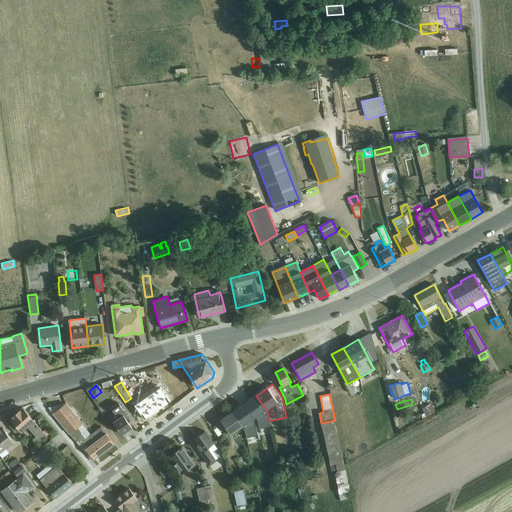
[(122,435),(132,428),(128,423),(131,421),(118,403),(111,408),(118,418),(113,422),(122,435)]
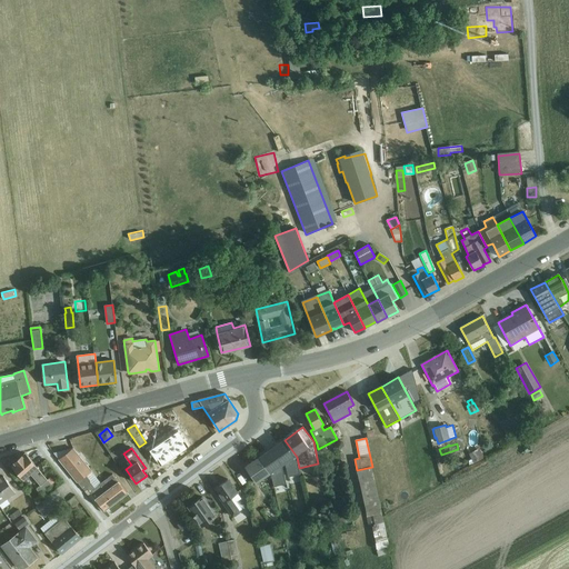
[(479,448),(469,453),(471,459),(469,461),(469,466),(485,458),(479,448)]
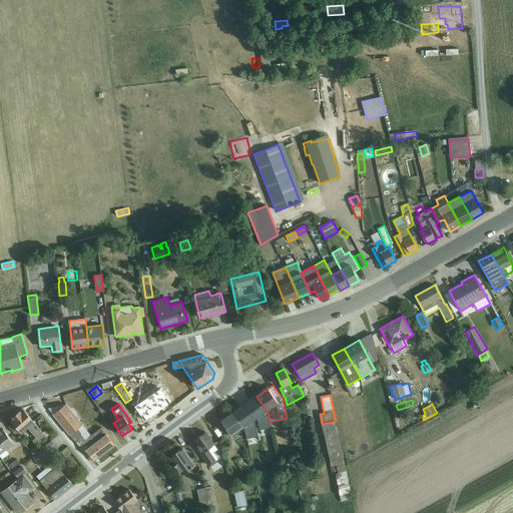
[(66,405),(53,415),(76,443),(79,442),(94,461),(114,445),(101,429),(85,440),(77,430),(82,425),(66,405)]
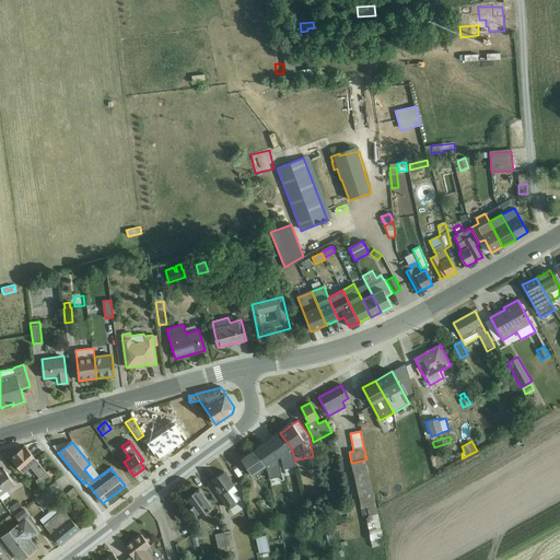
[(50,477),(24,446),(12,458),(24,473),(31,467),(39,478),(36,481),(39,486),(50,477)]
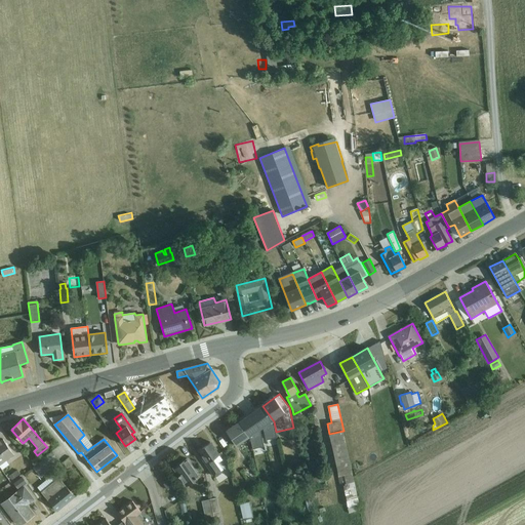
[(153,419),(146,425),(154,435),(161,430),(153,419)]
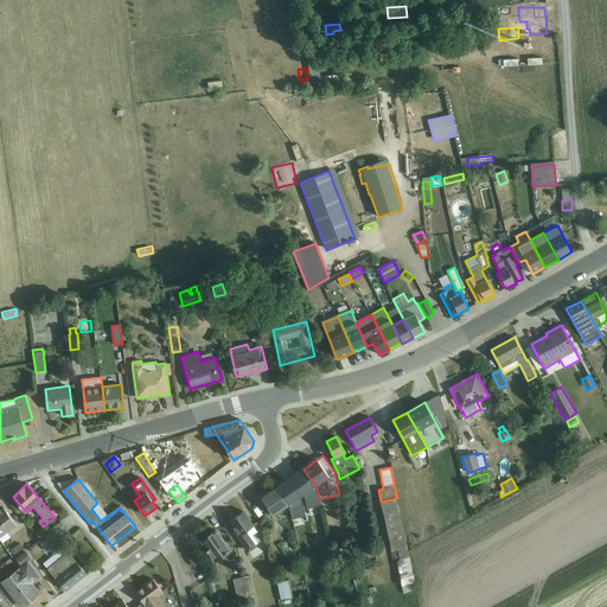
[(274,516),(288,505),(276,487),(261,498),(274,516)]
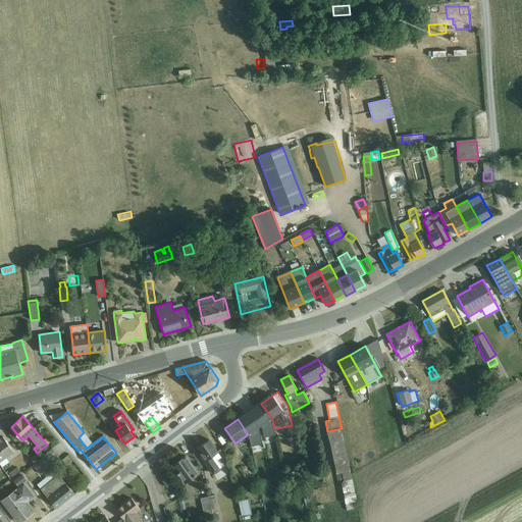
[(342,428),(327,431),(338,483),(342,483),(353,480),(342,428)]
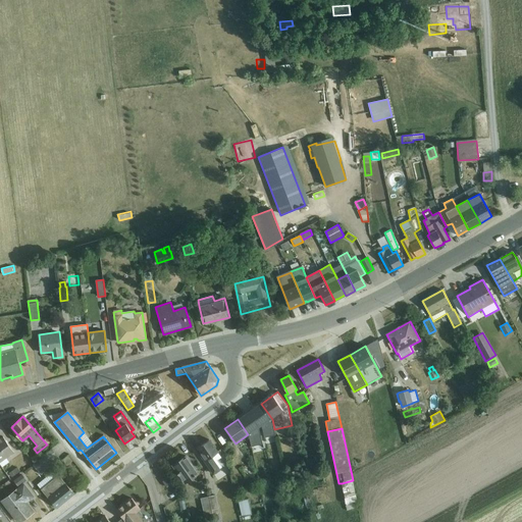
[(0,463),(14,453),(3,437),(0,438),(0,463)]
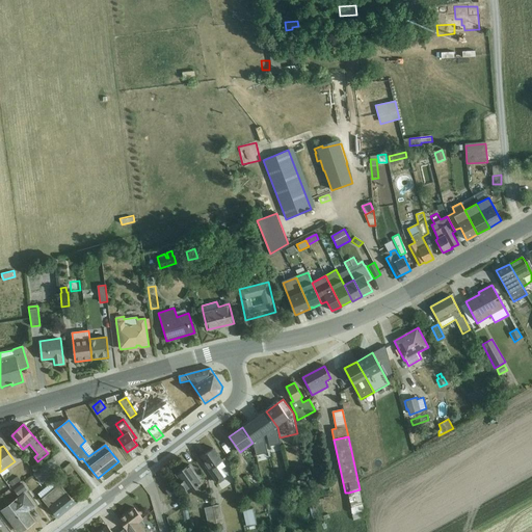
[(203,464),(217,484),(224,479),(223,478),(227,476),(221,470),(225,467),(213,448),(202,457),(206,462),(203,464)]
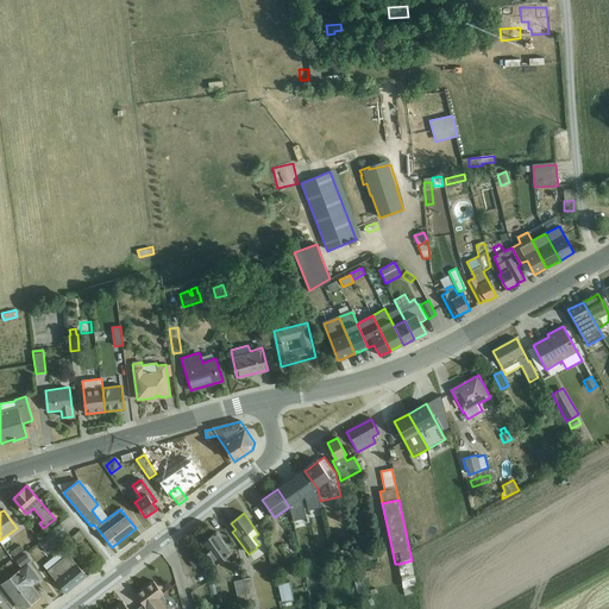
[(38,544),(48,554),(69,535),(60,525),(38,544)]
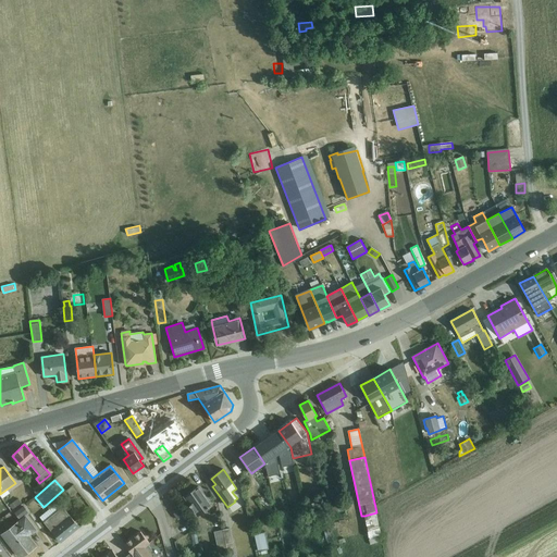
[(78,492),(73,485),(66,491),(72,497),(78,492)]
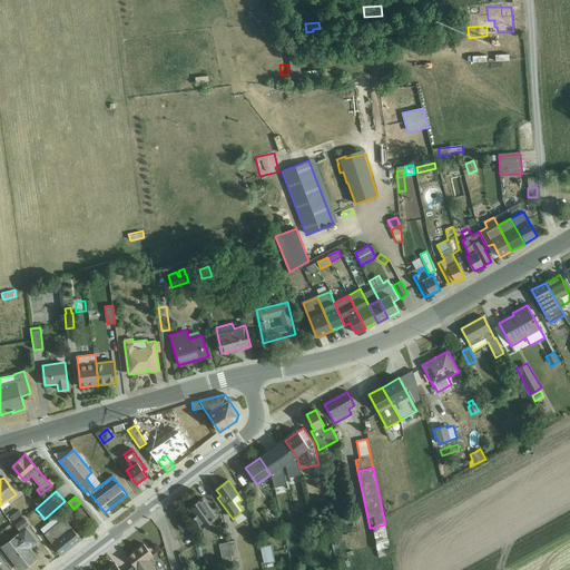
[(204,527),(216,518),(203,498),(190,508),(204,527)]
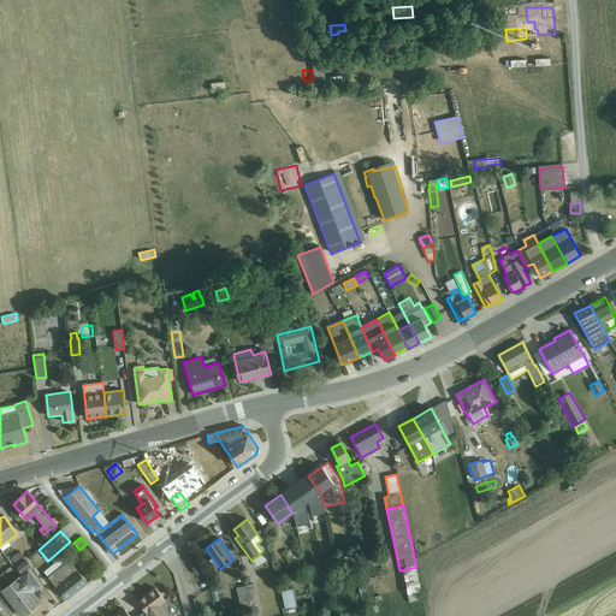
[(350,556),(348,548),(338,550),(341,558),(350,556)]
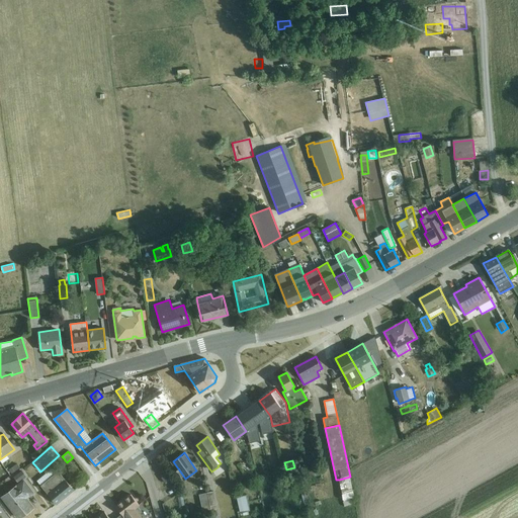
[(17,463),(9,469),(11,473),(20,467),(17,463)]
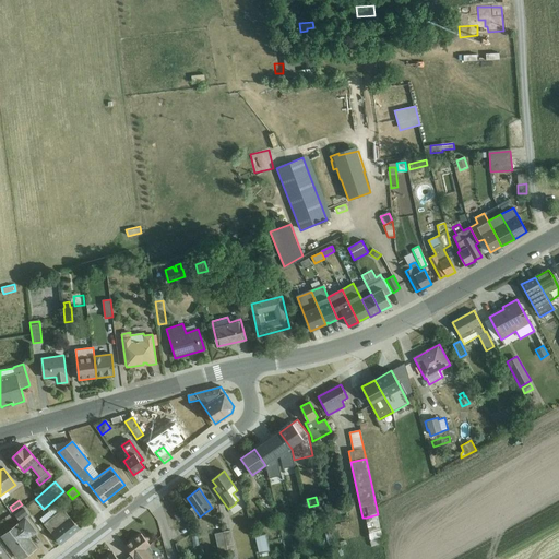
[(61,545),(80,530),(59,503),(39,519),(61,545)]
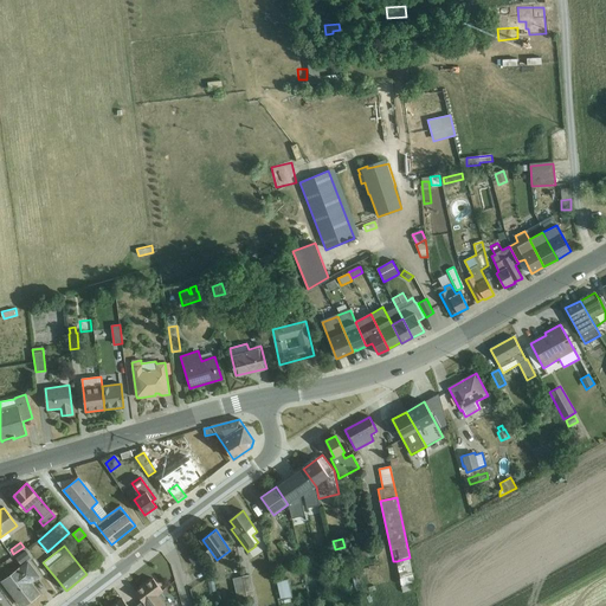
[(361,549),(362,559),(374,556),(373,547),(361,549)]
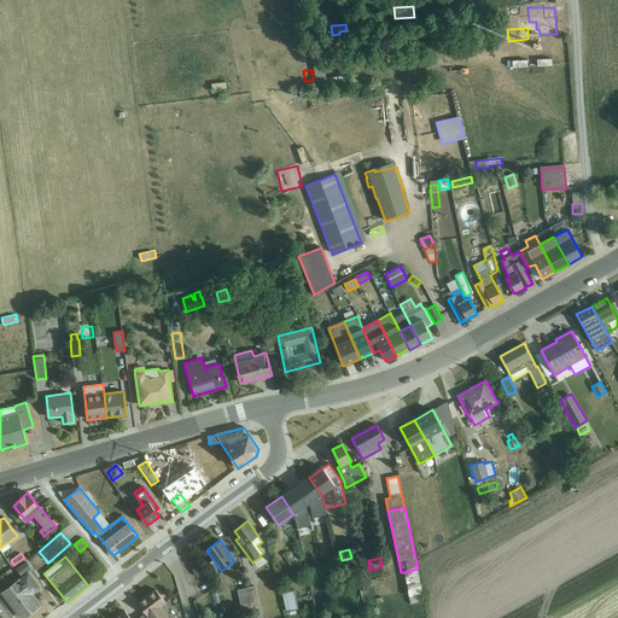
[(27,561),(17,569),(22,576),(31,569),(27,561)]
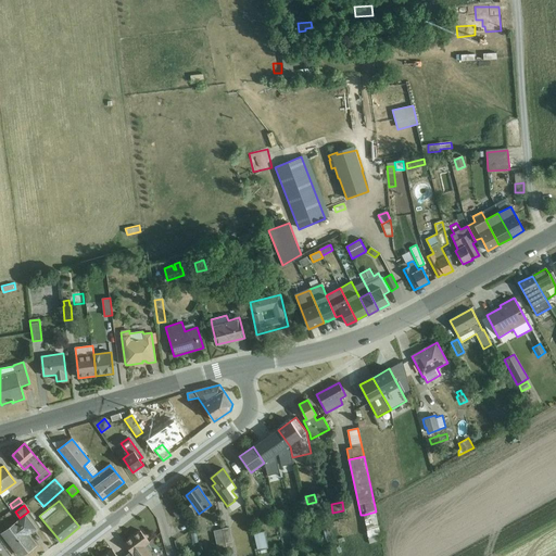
[(179,508),(174,513),(178,519),(184,515),(179,508)]
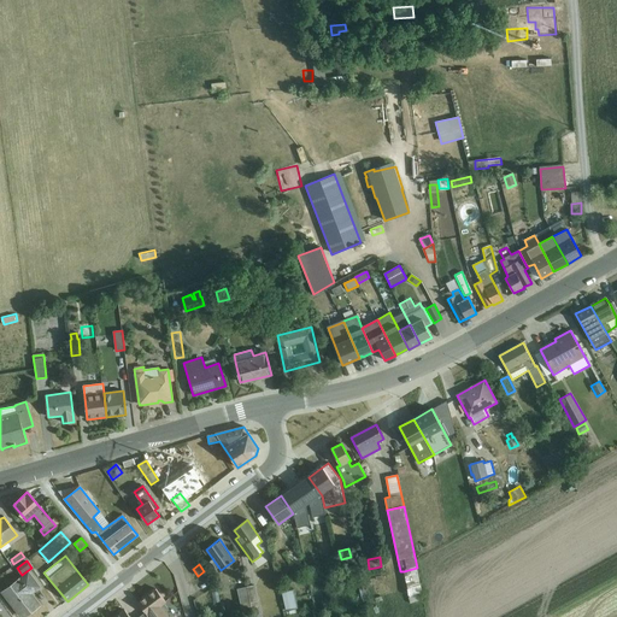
[(417,568),(404,571),(407,588),(406,588),(410,604),(422,600),(421,594),(422,593),(417,568)]
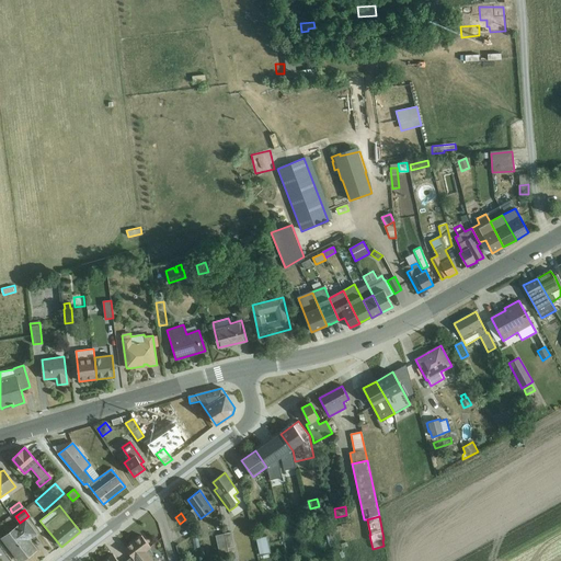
[(37,534),(26,519),(2,538),(20,560),(21,560),(35,550),(29,541),(37,534)]
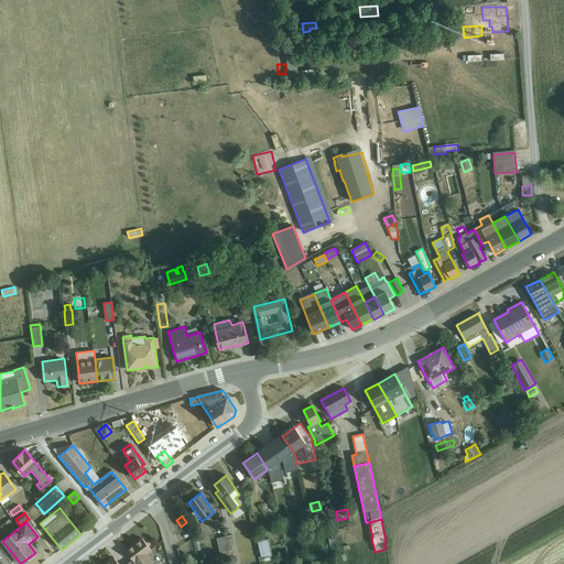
[(181,542),(193,533),(188,529),(177,537),(181,542)]
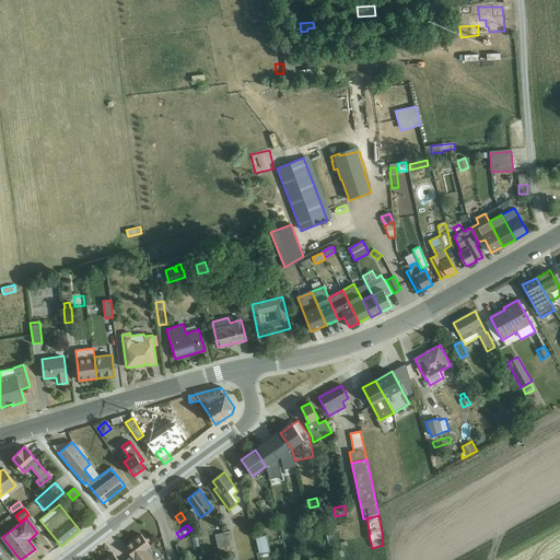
[(230,559),(237,559),(236,551),(235,551),(234,546),(231,532),(224,533),(228,550),(230,559)]
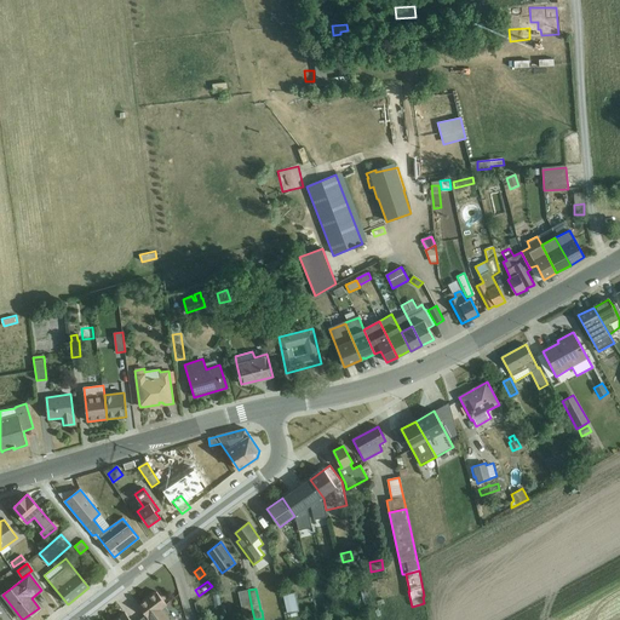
[(242,612),(252,609),(248,590),(239,592),(242,612)]
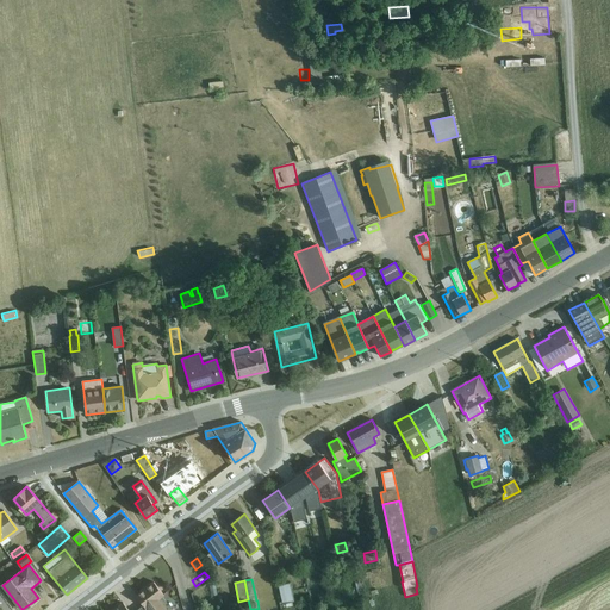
[(138,609),(167,609),(159,599),(163,595),(154,583),(141,593),(142,596),(138,598),(143,605),(138,609)]
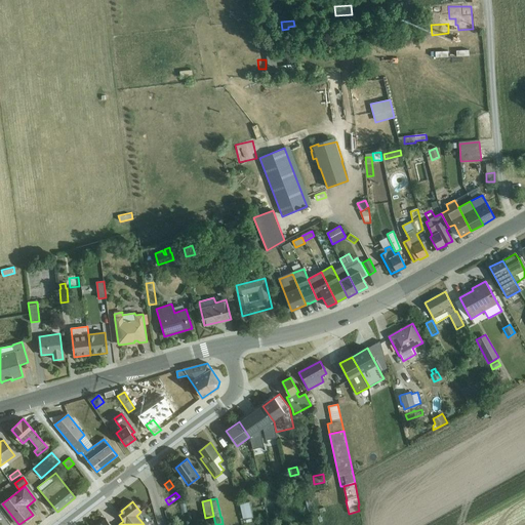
[(239,503),(243,520),(252,518),(248,501),(239,503)]
